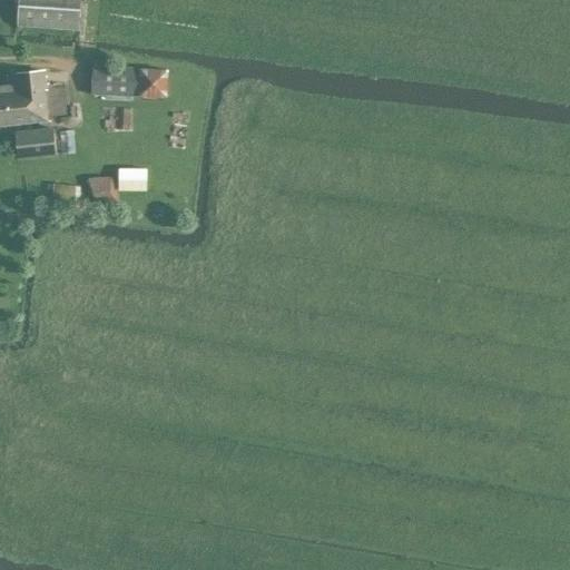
[(17,0),(16,23),(78,28),(80,0),(17,0)]
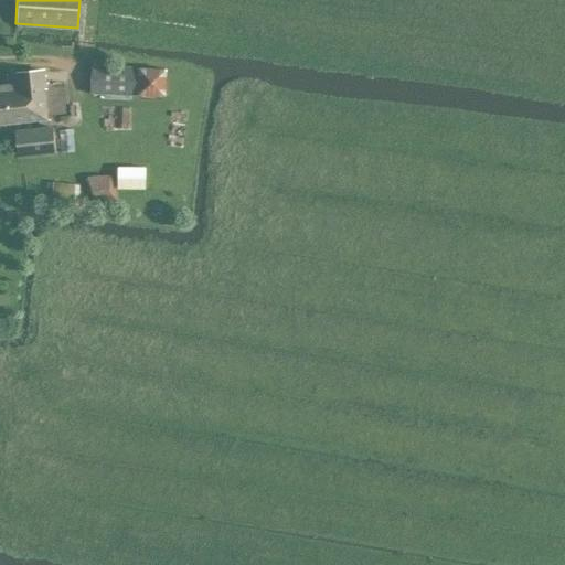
[(91,92),(164,96),(164,68),(92,64),(91,92)]
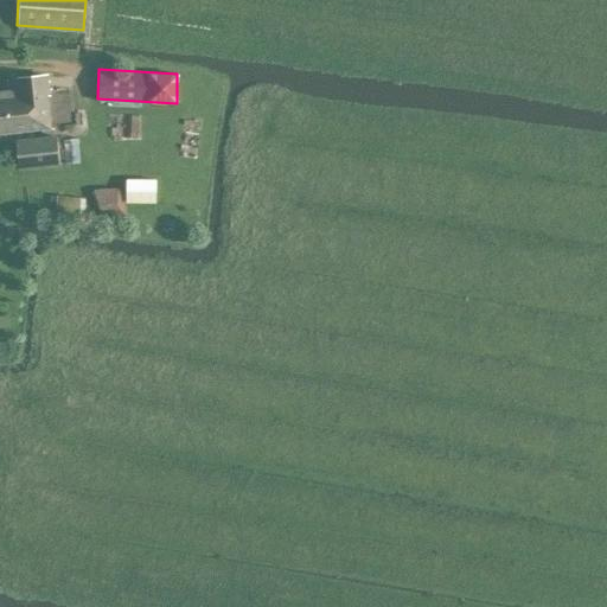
[(0,131),(50,126),(46,94),(49,93),(46,74),(17,77),(18,89),(0,90),(0,131)]
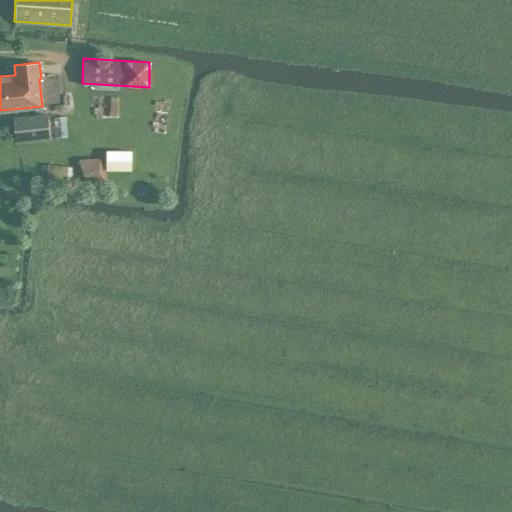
[(13,117),(16,141),(50,137),(48,118),(47,114),(13,117)]
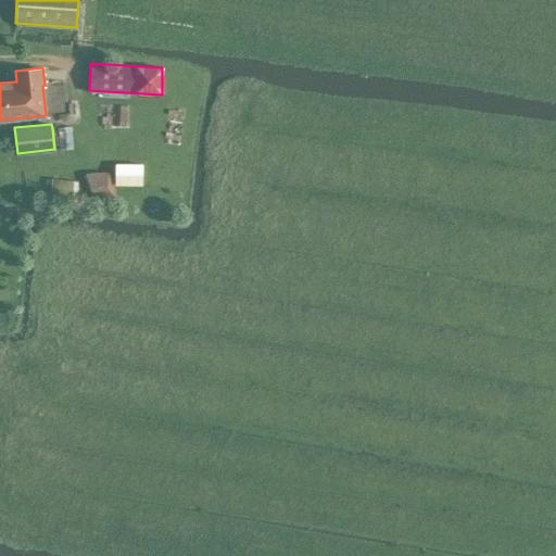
[(115,182),(142,184),(142,163),(115,163),(115,182)]
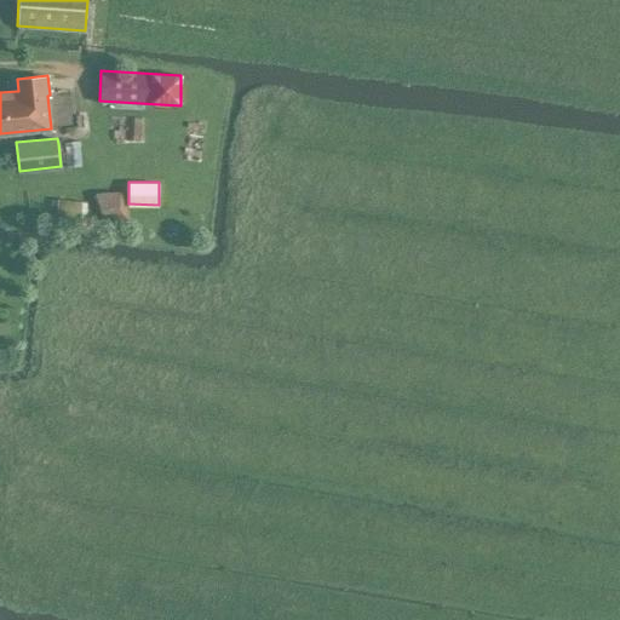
[(55,216),(79,217),(79,199),(56,197),(55,216)]
